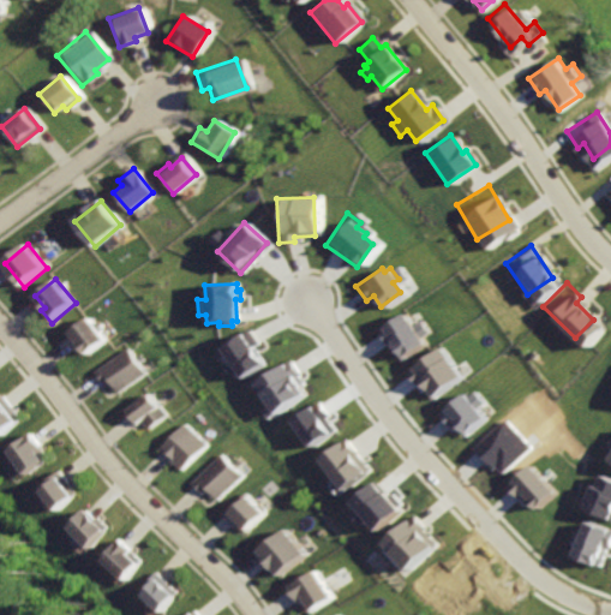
[(372,332),(382,345),(388,340),(390,344),(387,346),(396,359),(419,344),(414,338),(421,333),(412,321),(406,324),(397,312),(372,332)]
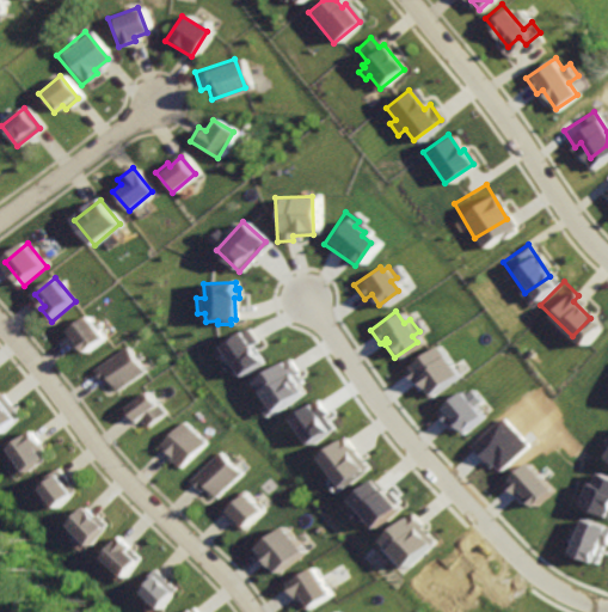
[(87,316),(63,335),(74,348),(79,344),(87,354),(106,338),(87,316)]
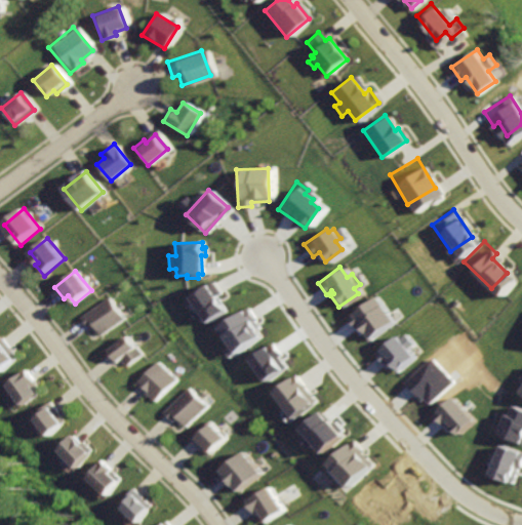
[(190,294),(198,307),(192,311),(198,322),(204,318),(207,322),(226,311),(215,295),(218,293),(210,282),(190,294)]
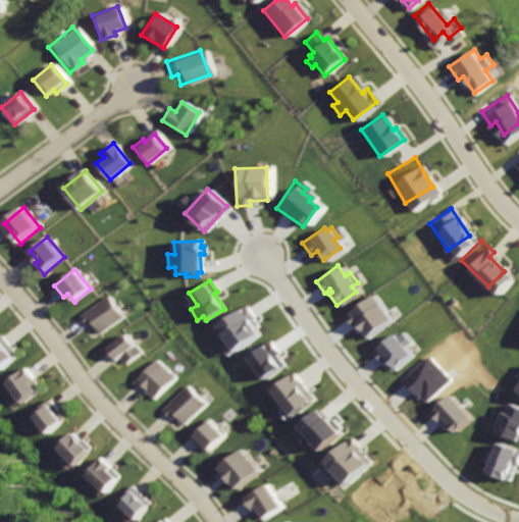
[(343,315),(362,340),(387,320),(368,296),(343,315)]
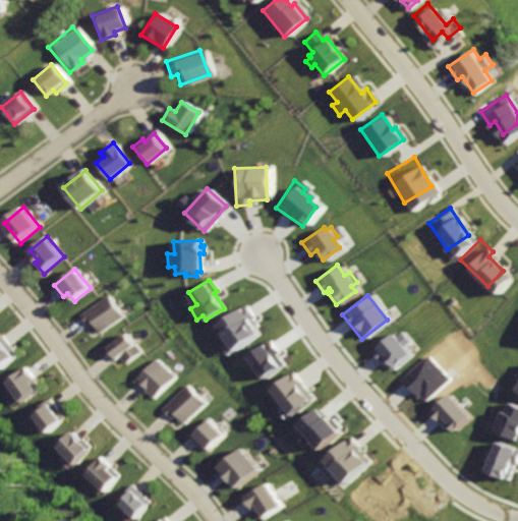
[(107,297),(82,315),(91,327),(93,325),(100,334),(122,317),(107,297)]
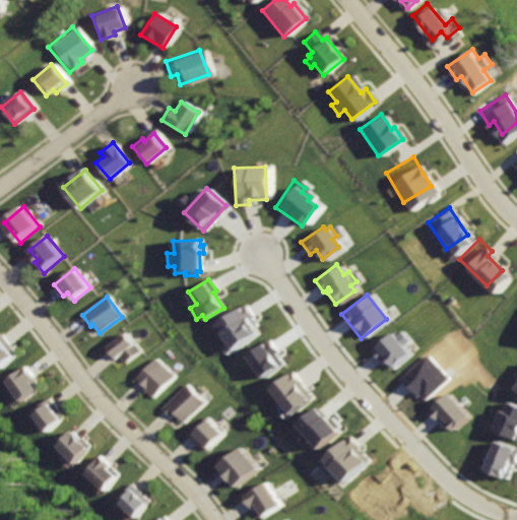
[(216,323),(230,342),(222,346),(229,353),(257,333),(254,328),(256,326),(242,306),(216,323)]
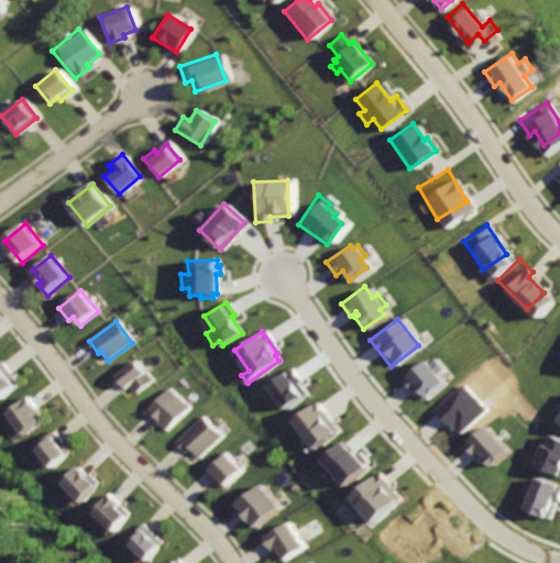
[(0,387),(17,375),(0,354),(0,387)]
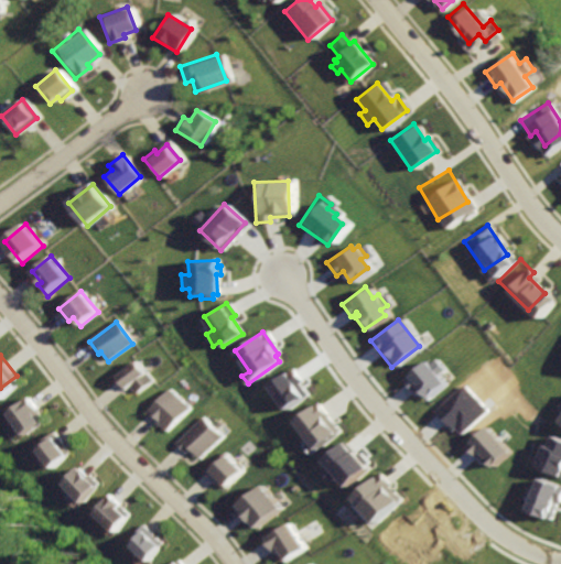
[(400,379),(411,391),(413,389),(422,399),(441,383),(432,373),(438,369),(430,360),(425,364),(422,360),(400,379)]
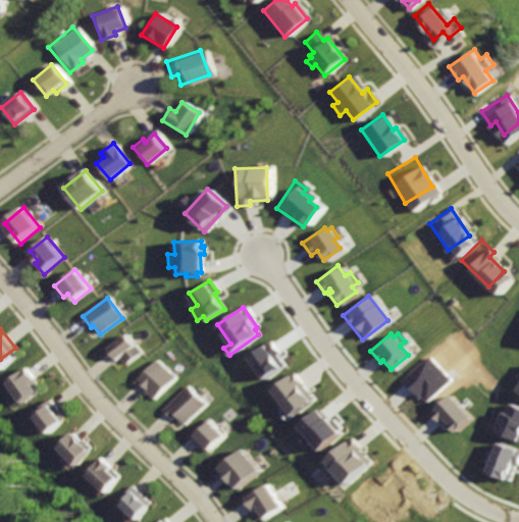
[(125,334),(106,351),(116,362),(120,358),(127,365),(142,353),(125,334)]
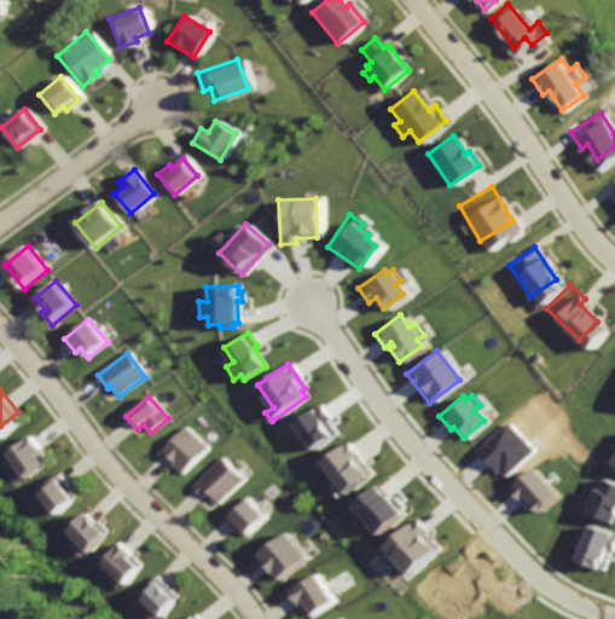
[(293,422),(313,451),(335,435),(325,421),(330,417),(319,404),(293,422)]
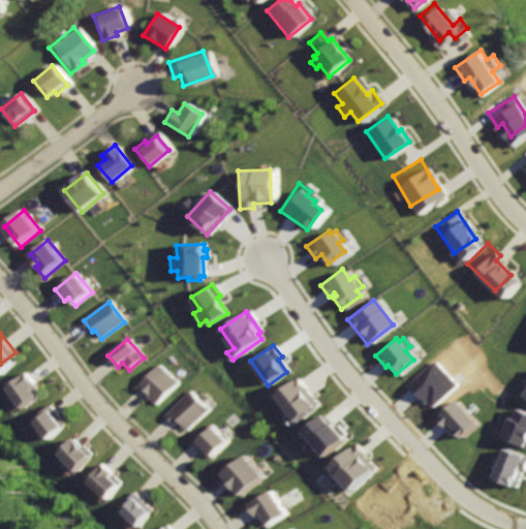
[(21,365),(1,379),(17,401),(37,385),(21,365)]
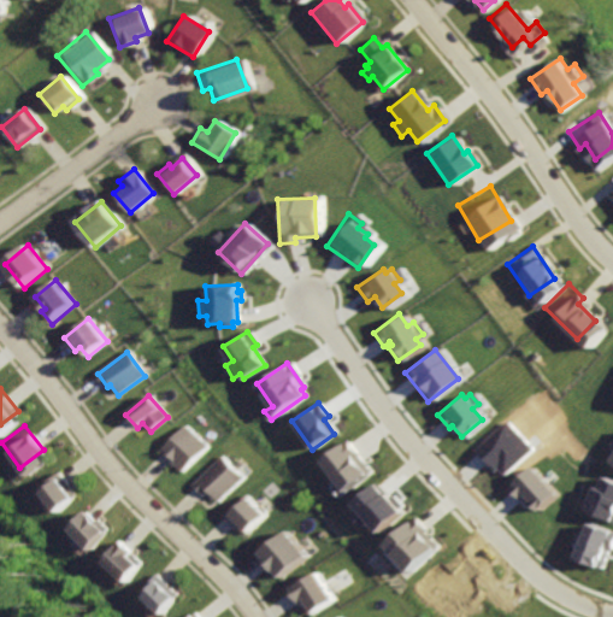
[(183,425),(160,452),(183,472),(206,446),(183,425)]
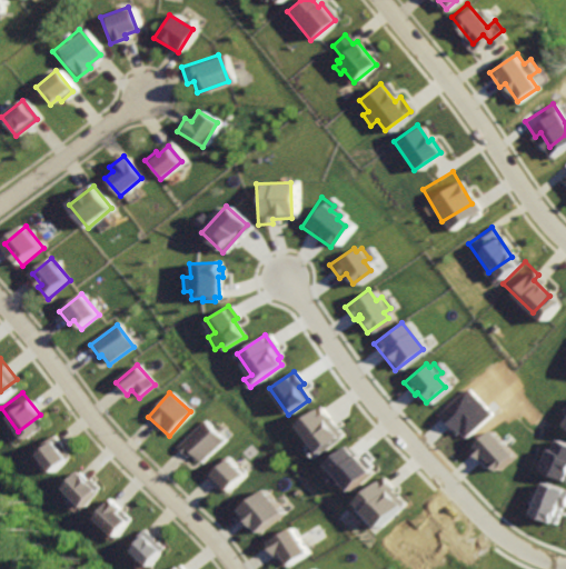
[(565,405),(562,403),(556,413),(564,417),(558,427),(565,430),(565,405)]
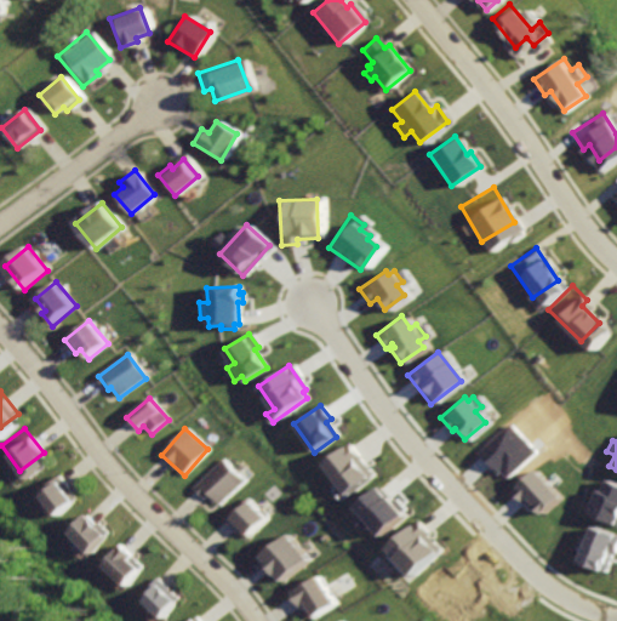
[(323,463),(348,494),(372,473),(347,443),(323,463)]
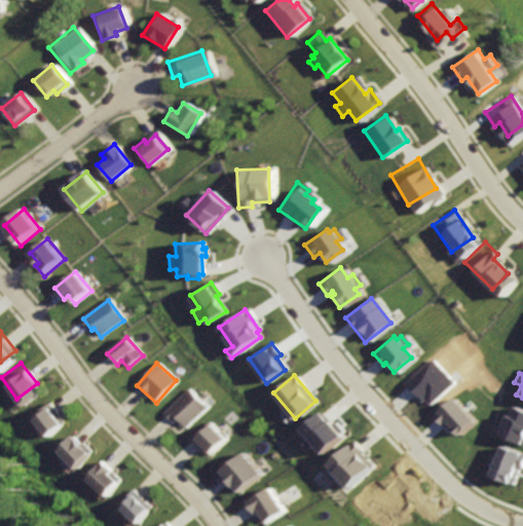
[(186,386),(163,413),(176,423),(177,421),(188,430),(210,406),(186,386)]
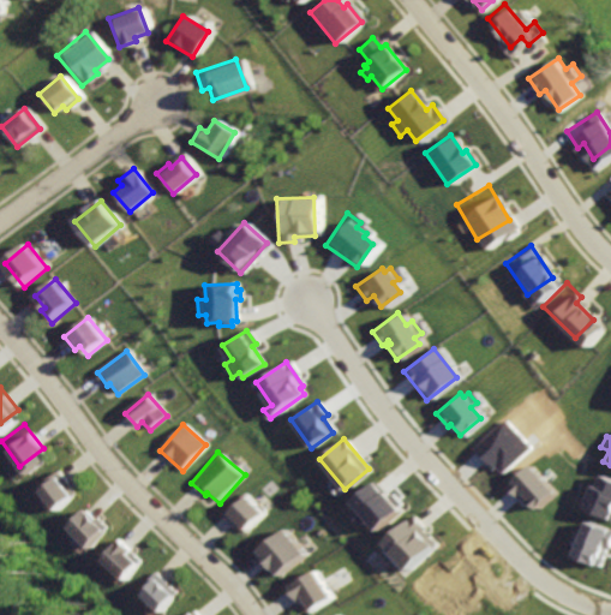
[(503,488),(514,499),(519,495),(533,509),(552,490),(526,464),(515,473),(513,471),(503,481),(507,484),(503,488)]
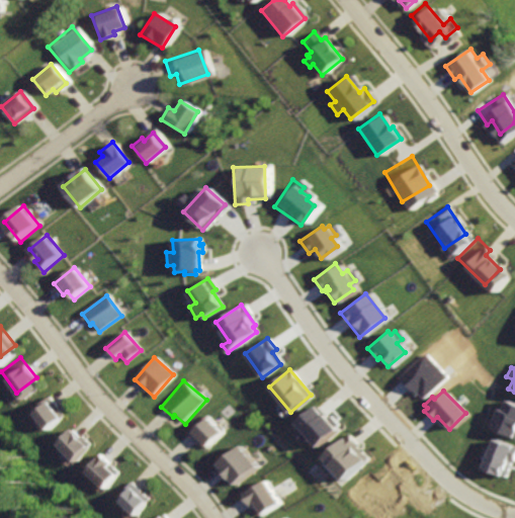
[(50,396),(30,411),(48,432),(64,418),(61,414),(63,411),(50,396)]
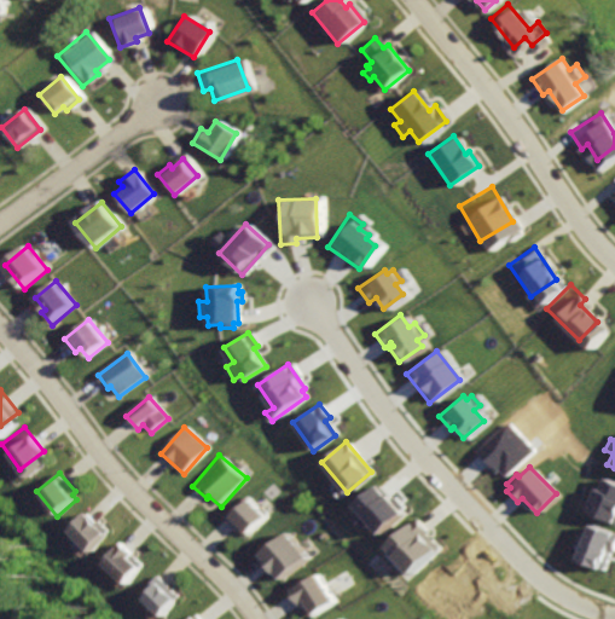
[(614,485),(598,479),(585,512),(613,522),(614,516),(614,485)]
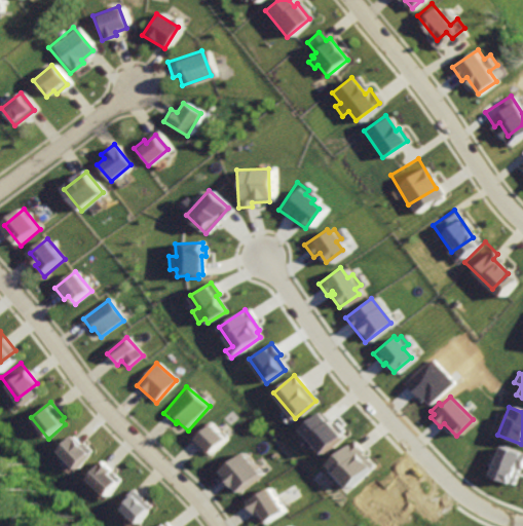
[(302,428),(307,434),(301,439),(309,448),(314,445),(323,454),(343,438),(340,434),(342,431),(335,422),(332,425),(322,413),(302,428)]
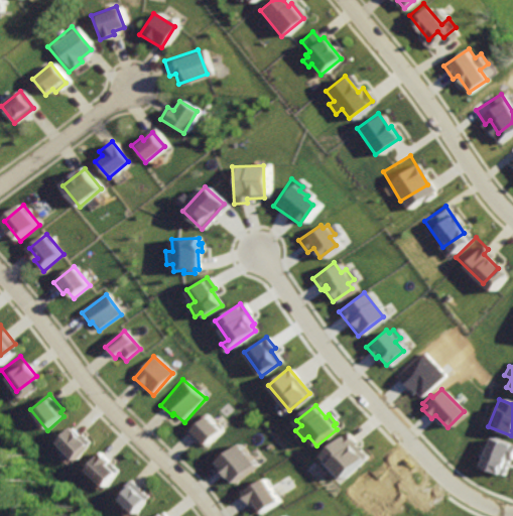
[(206,412),(188,430),(209,448),(225,430),(206,412)]
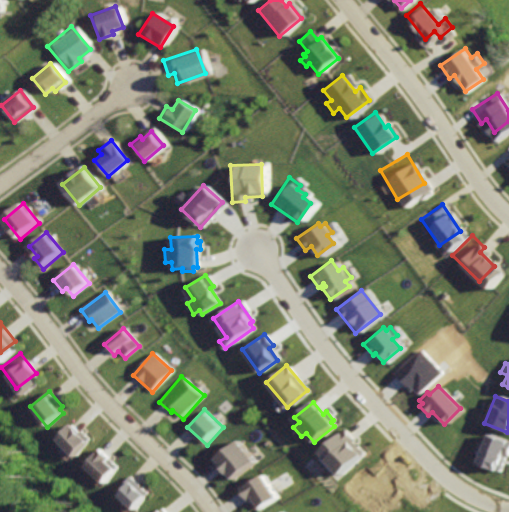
[(68,416),(52,434),(71,451),(87,433),(68,416)]
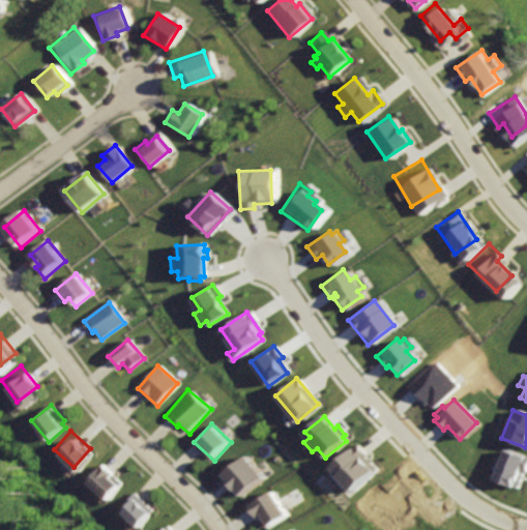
[(330,468),(352,490),(375,467),(354,445),(330,468)]
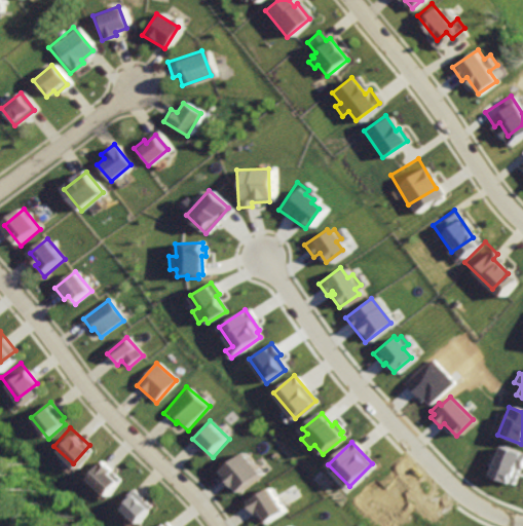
[(497,445),(486,476),(509,485),(514,471),(511,470),(512,466),(517,468),(522,454),(497,445)]
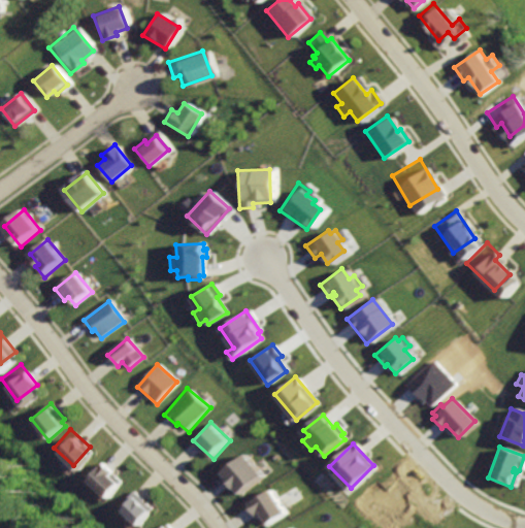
[(243,448),(223,464),(240,486),(261,470),(243,448)]
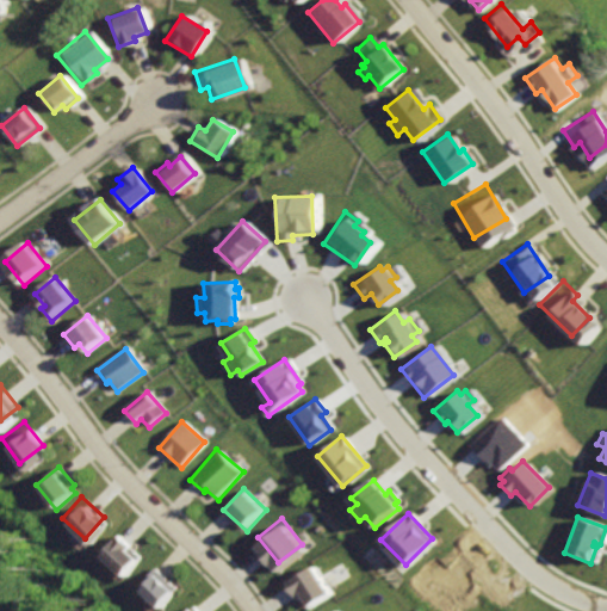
[(124,535),(104,557),(127,578),(144,557),(135,549),(137,547),(124,535)]
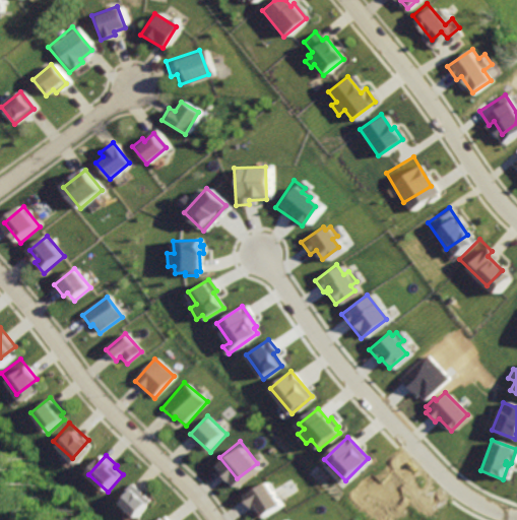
[(268,474),(245,489),(252,502),(255,500),(262,512),(282,500),(268,474)]
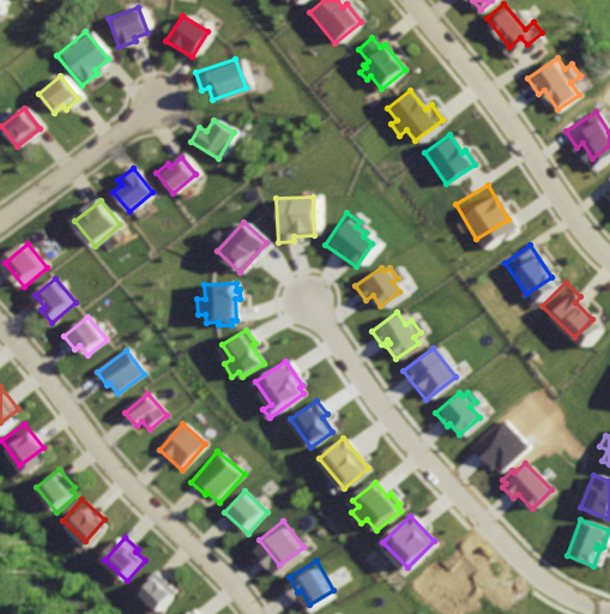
[(158,571),(139,591),(162,613),(181,593),(158,571)]
